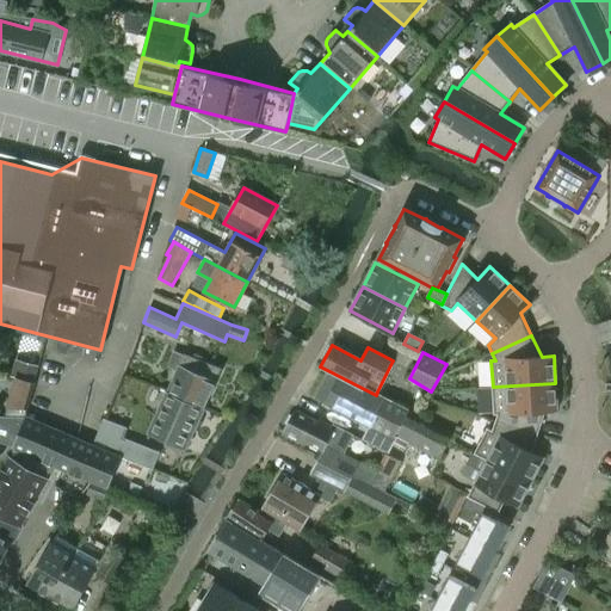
[(184,355),(167,393),(173,395),(204,407),(221,370),(184,355)]
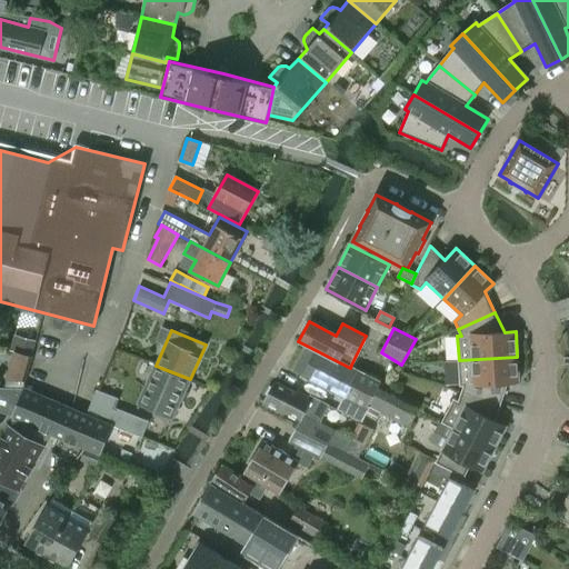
[(36,341),(15,335),(10,350),(13,351),(31,357),(36,341)]
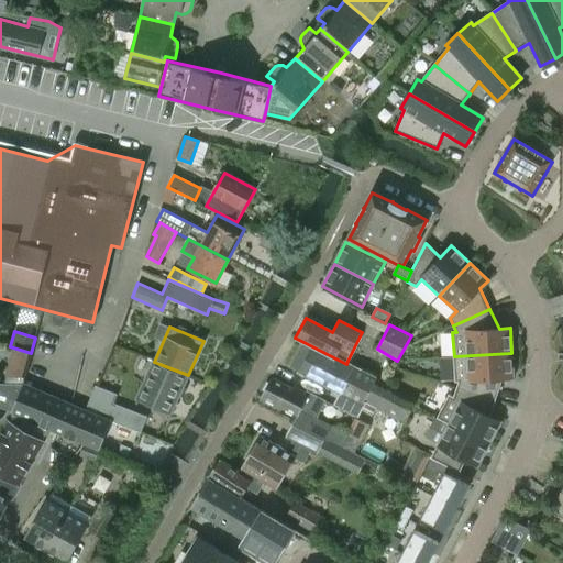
[(364,403),(376,379),(377,376),(348,361),(346,364),(304,342),(290,367),(298,372),(291,385),(305,392),(309,395),(317,381),(359,403),(363,405),(364,403)]
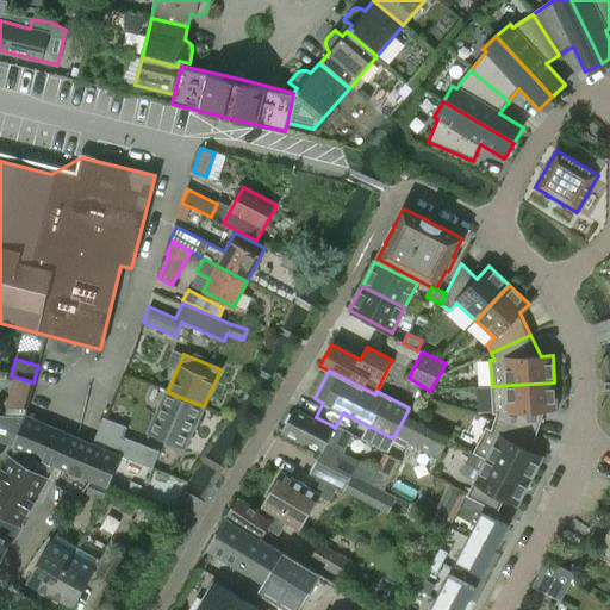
[(33,383),(14,377),(5,408),(24,408),(33,383)]
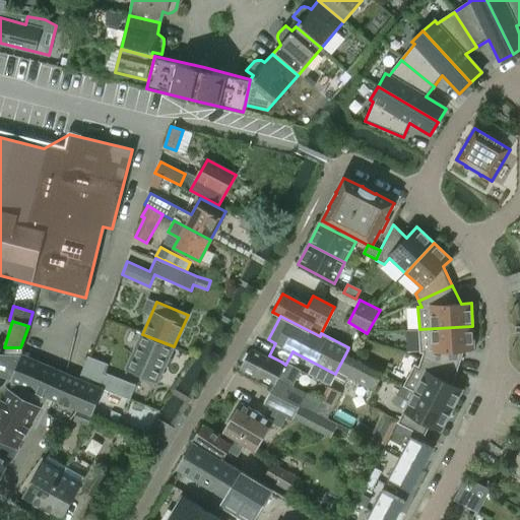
[(474,349),(472,326),(419,329),(420,352),(424,352),(423,355),(458,368),(463,350),(474,349)]
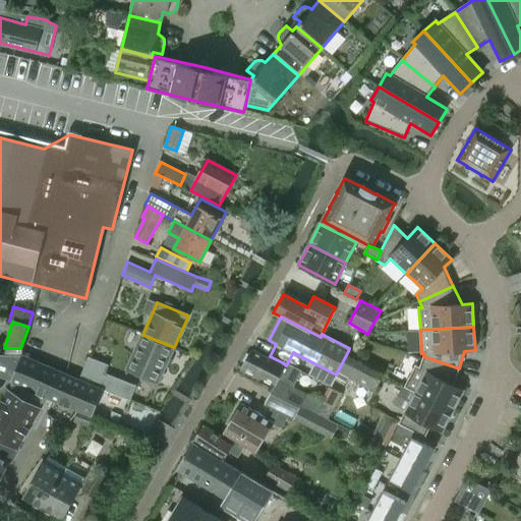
[(158,383),(174,347),(148,337),(142,335),(127,369),(158,383)]
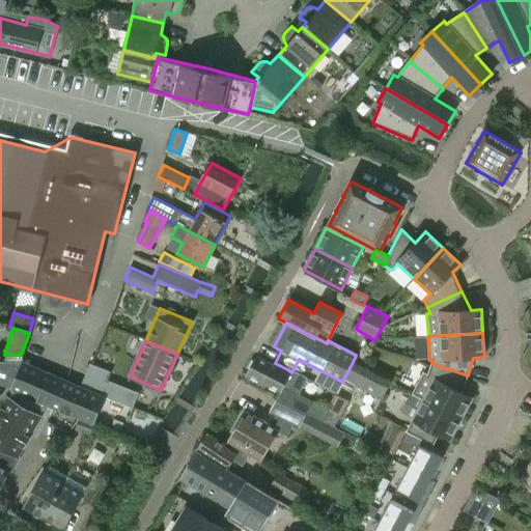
[(323,422),(329,411),(299,395),(307,380),(291,372),(287,369),(275,363),(274,366),(256,357),(247,374),(280,392),(277,398),(307,414),(323,422)]
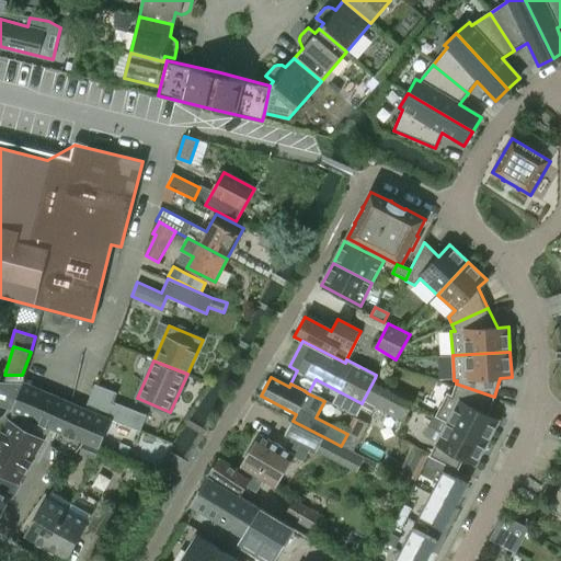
[(414,399),(375,378),(363,401),(402,422),(414,399)]
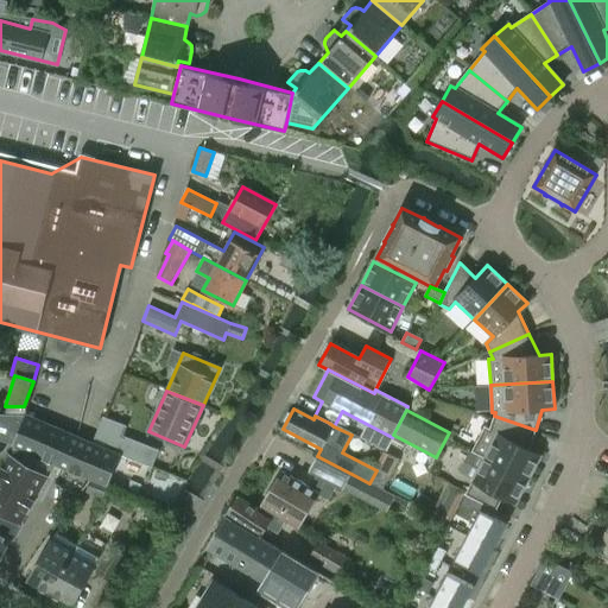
[(0,412),(0,437),(8,439),(14,416),(0,412)]
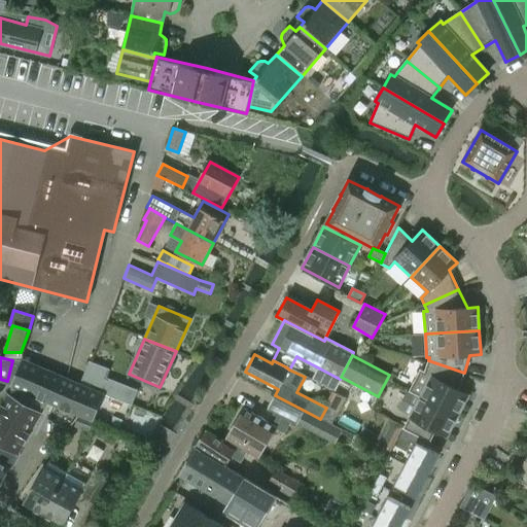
[(464,373),(428,360),(424,373),(420,371),(410,391),(421,397),(457,416),(468,395),(458,390),(464,373)]
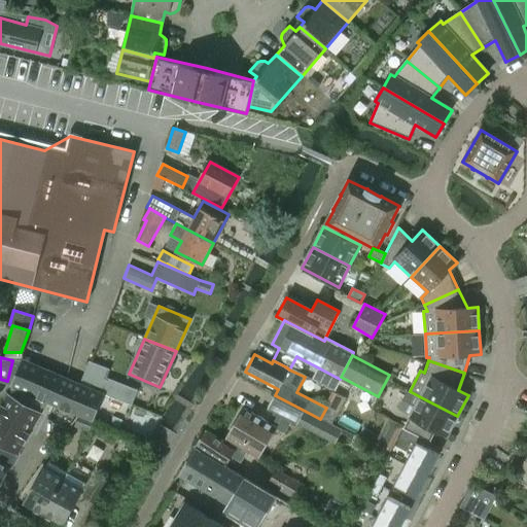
[(93,416),(103,395),(80,386),(21,361),(10,386),(11,387),(46,402),(73,414),(75,410),(93,416)]
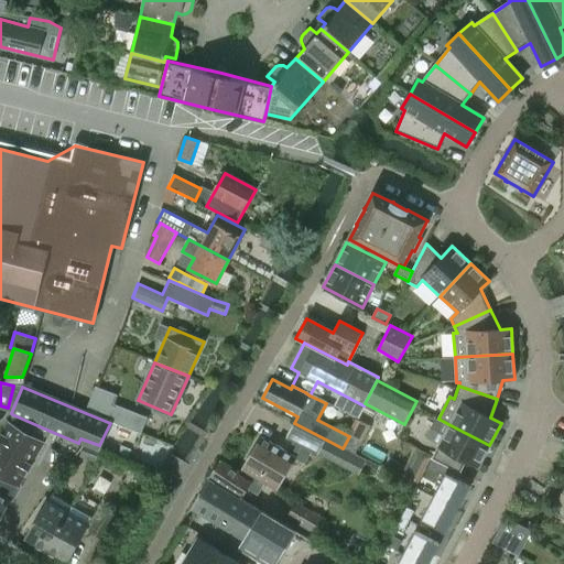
[(114,405),(107,420),(140,433),(145,419),(114,405)]
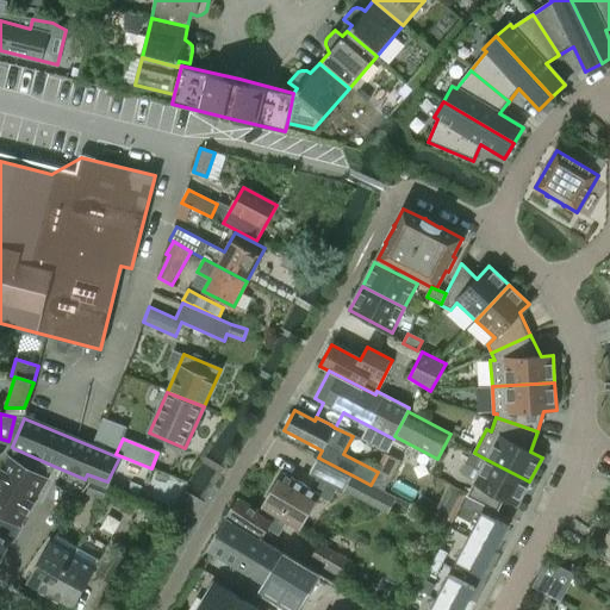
[(54,466),(13,448),(0,471),(0,559),(11,540),(5,536),(13,523),(19,527),(54,466)]
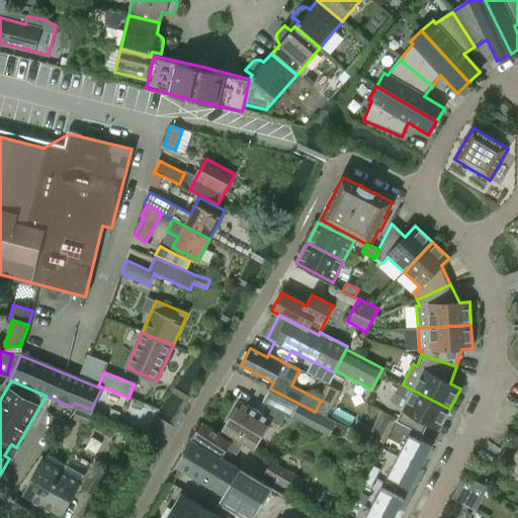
[(239,402),(222,431),(227,434),(243,444),(253,450),(264,432),(270,421),(280,426),(286,415),(292,418),(299,404),(270,389),(263,403),(268,405),(262,416),(239,402)]
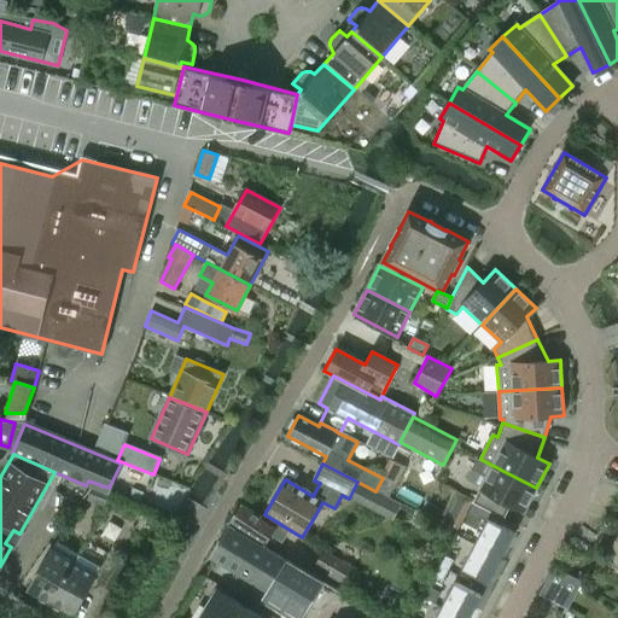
[(536,488),(494,466),(482,489),(481,488),(473,502),(503,518),(511,506),(524,512),(536,488)]
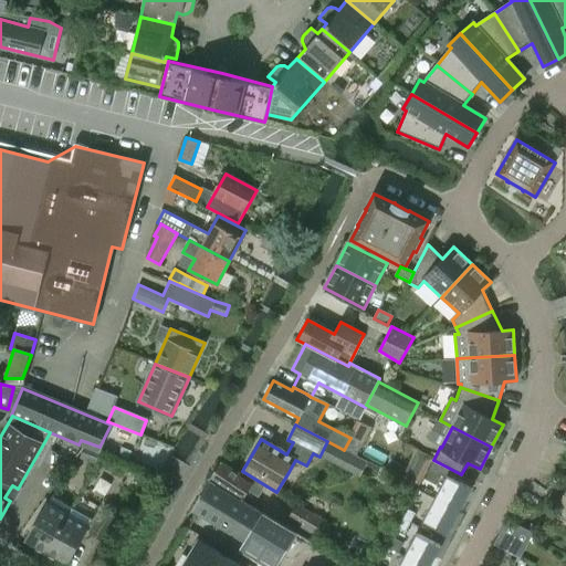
[(85,446),(80,459),(94,464),(100,451),(85,446)]
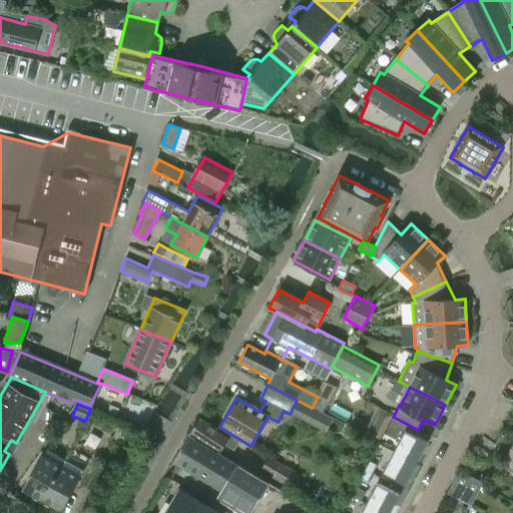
[(389,426),(388,427),(395,431),(401,429),(405,431),(415,436),(418,430),(393,417),(389,426)]
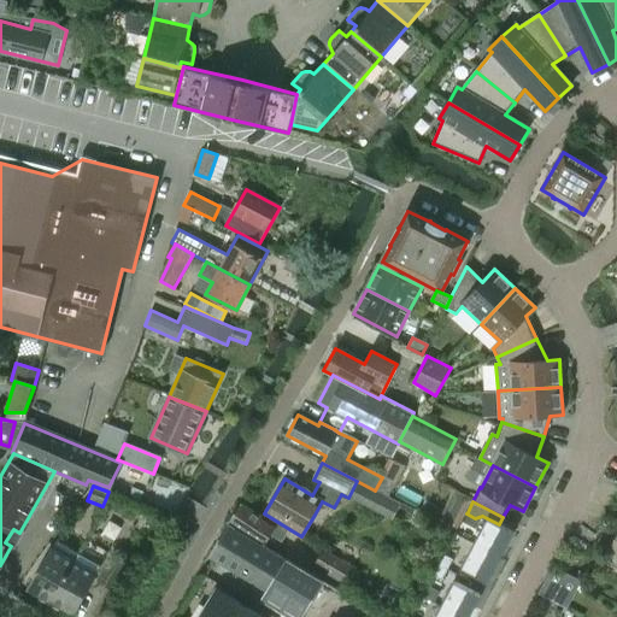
[(225,522),(230,526),(264,546),(270,536),(281,542),(289,529),(270,517),(265,523),(259,519),(260,517),(239,503),(225,522)]
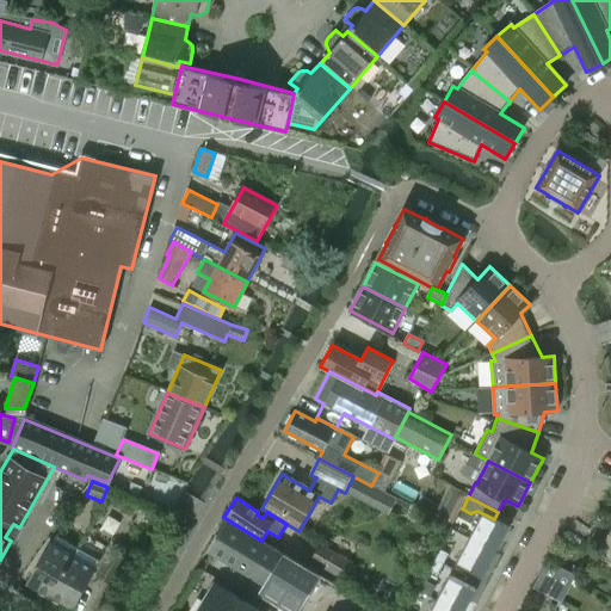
[(497,553),(510,528),(482,513),(469,538),(497,553)]
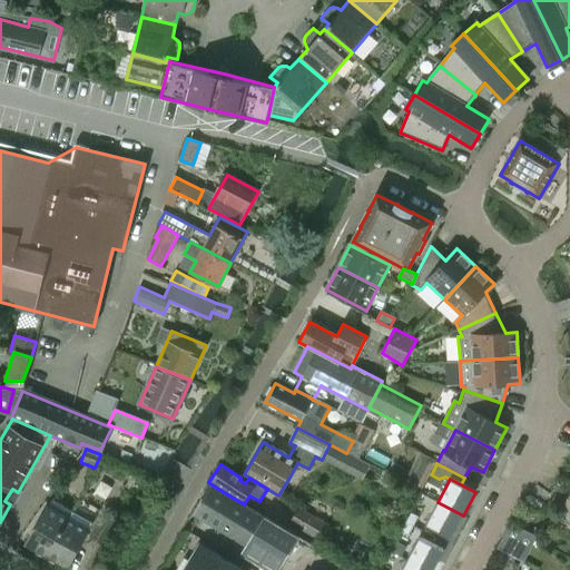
[(255,560),(272,569),(274,569),(295,536),(244,504),(213,485),(196,514),(247,546),(255,560)]
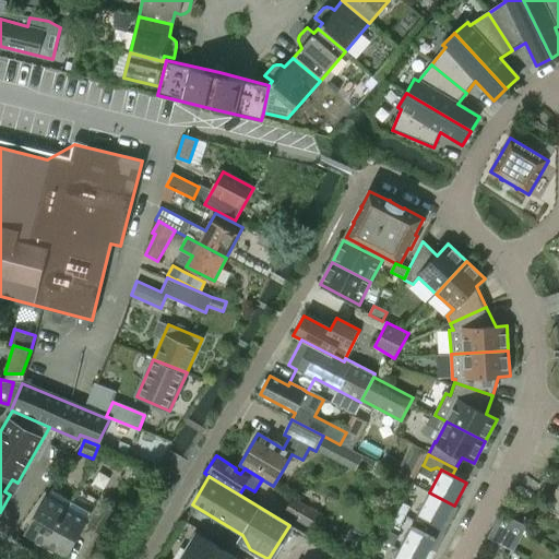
[(558,483),(549,502),(555,504),(556,509),(558,510),(558,483)]
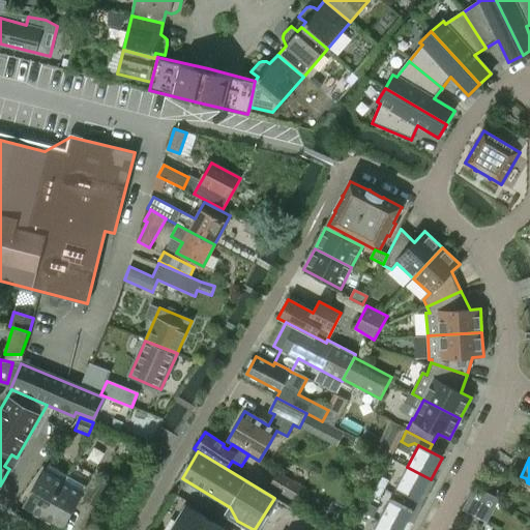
[(50,465),(24,507),(42,519),(68,476),(50,465)]
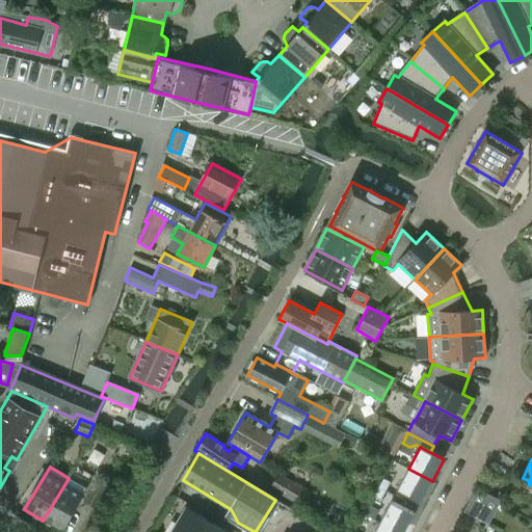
[(60,531),(92,477),(75,467),(69,478),(43,521),(60,531)]
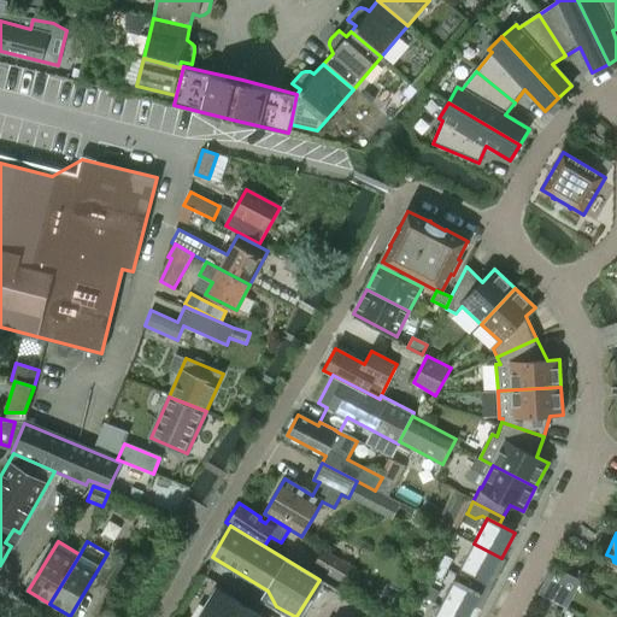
[(460,569),(488,583),(501,558),(474,544),(460,569)]
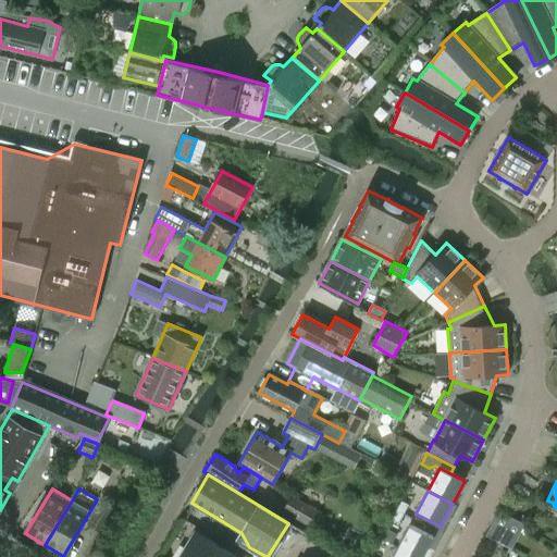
[(398,507),(405,510),(411,498),(404,495),(398,507)]
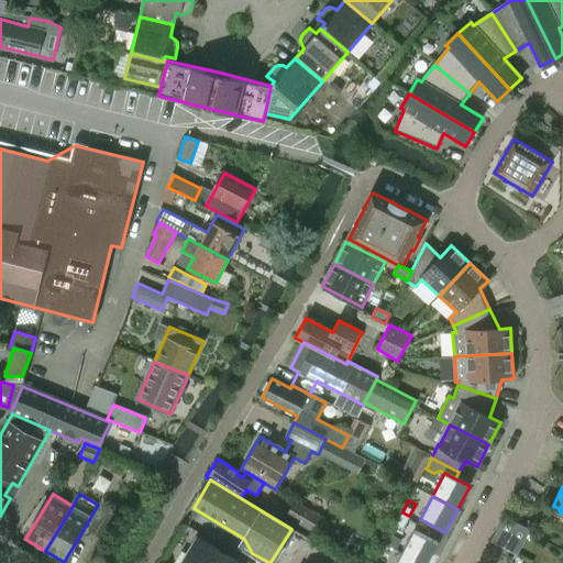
[(102,538),(117,514),(103,505),(89,529),(102,538)]
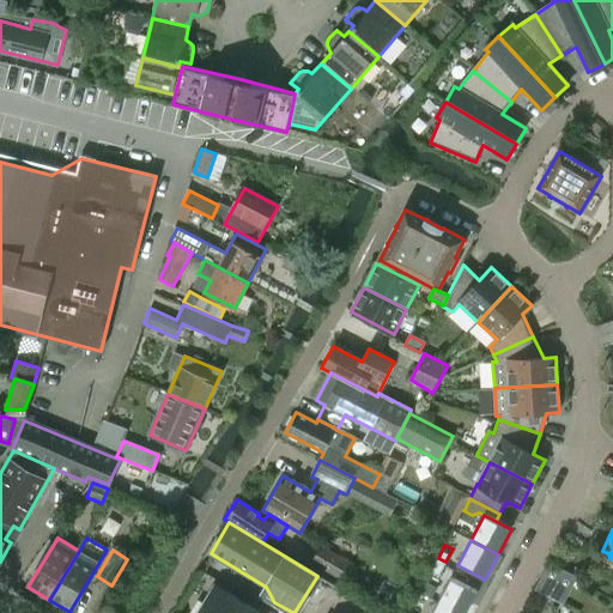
[(340,581),(349,565),(328,552),(319,568),(340,581)]
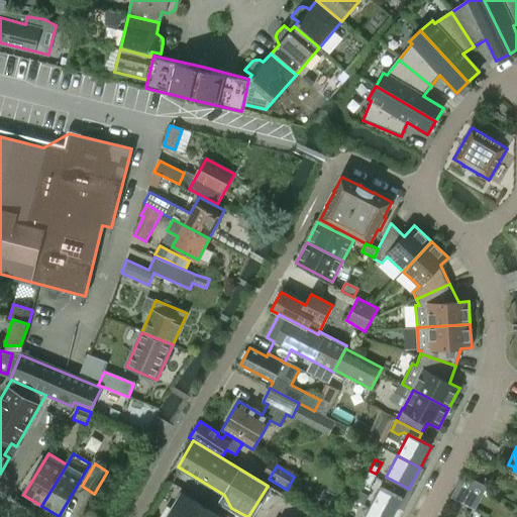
[(371,485),(376,474),(370,471),(364,482),(371,485)]
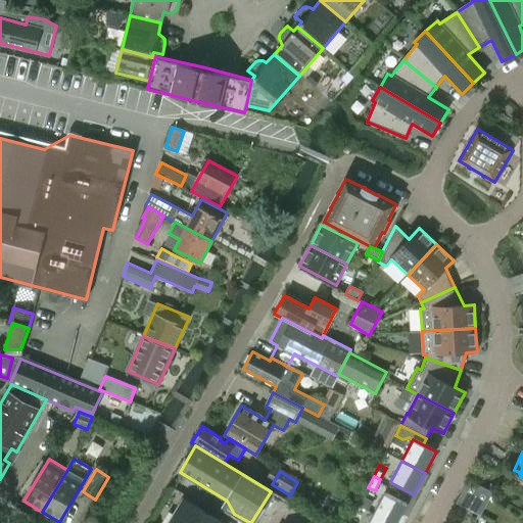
[(487,507),(494,492),(469,480),(456,503),(472,511),(477,502),(487,507)]
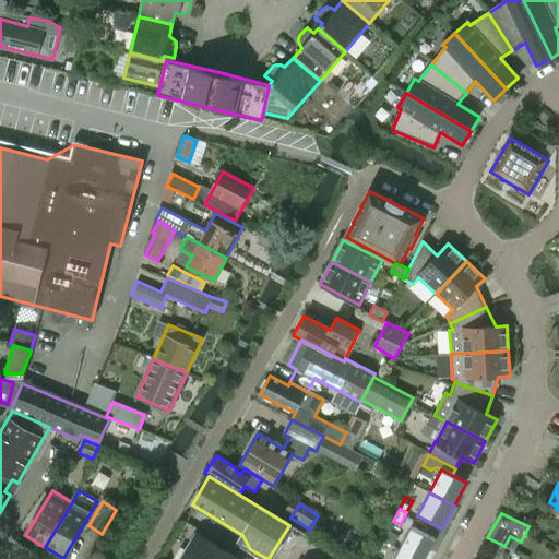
[(400,549),(418,558),(425,558),(436,539),(412,526),(400,549)]
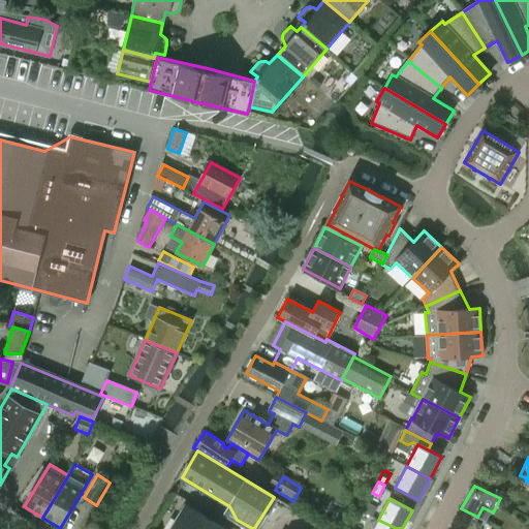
[(170,528),(225,528),(186,505),(170,528)]
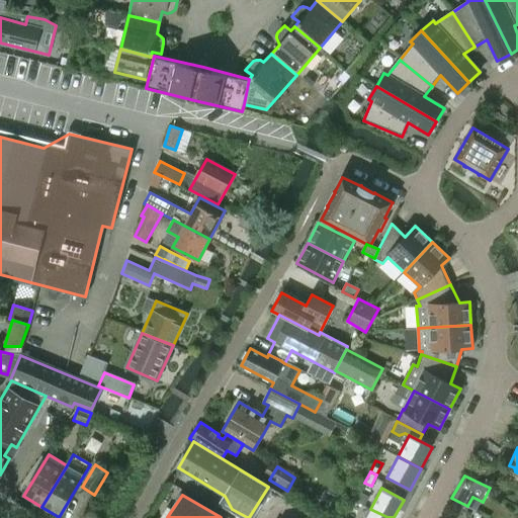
[(364,517),(387,517),(370,509),(364,517)]
